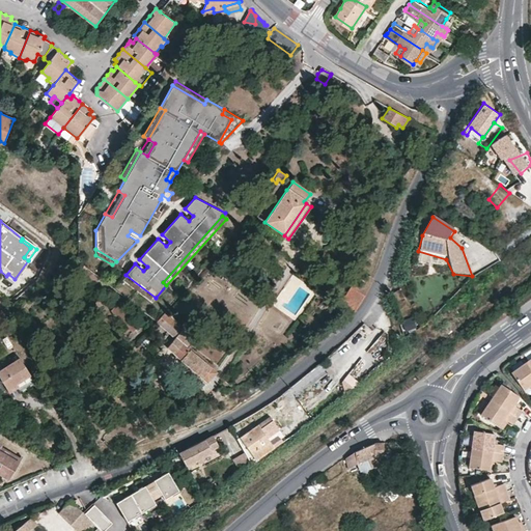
[(340,303),(356,311),(357,310),(357,309),(373,281),(358,272),(340,303)]
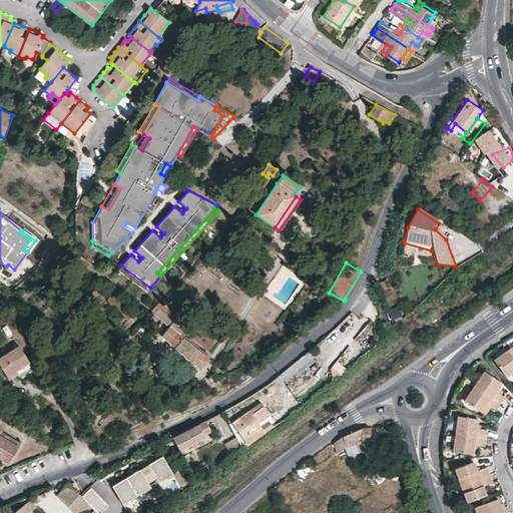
[(14,270),(8,265),(6,267),(4,269),(11,274),(14,270)]
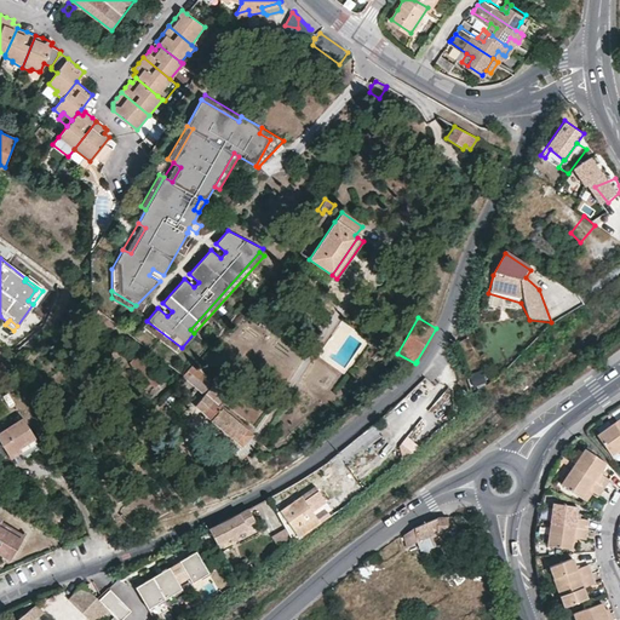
[(182,348),(147,321),(143,326),(178,352),(182,348)]
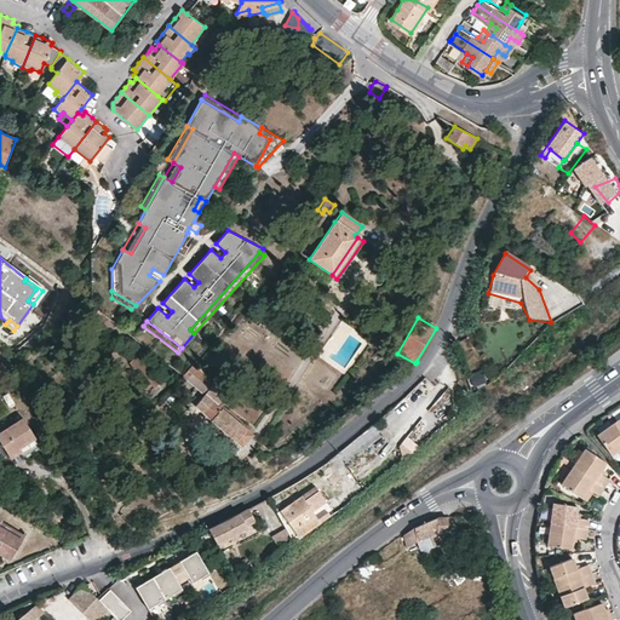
[(162,379),(138,352),(131,360),(156,385),(162,379)]
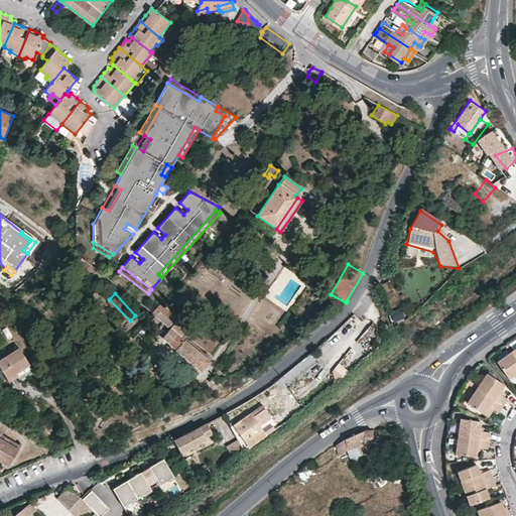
[(189,329),(159,302),(152,311),(170,328),(161,337),(202,371),(210,361),(182,338),(189,329)]
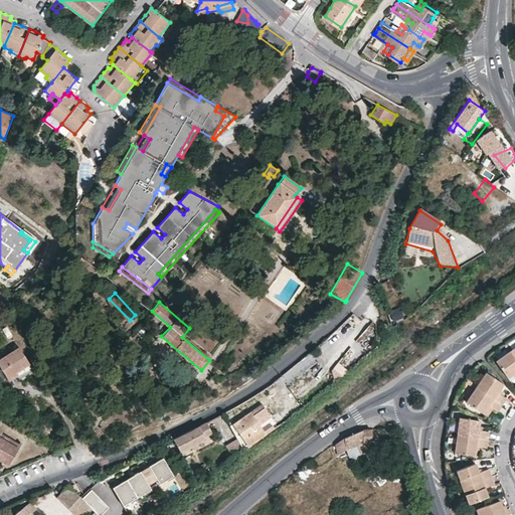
[(148,329),(144,325),(138,331),(142,335),(148,329)]
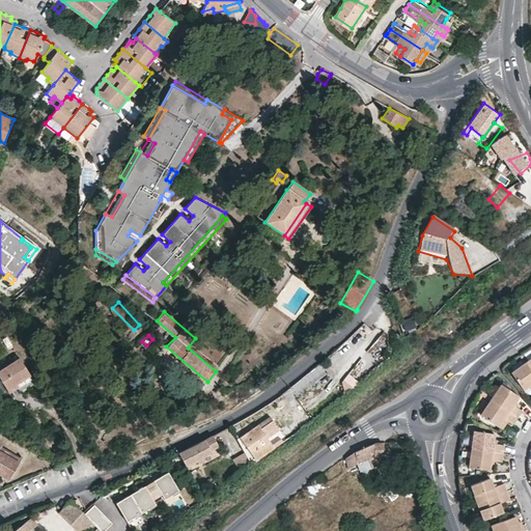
[(17,382),(29,374),(19,358),(0,368),(0,378),(7,391),(18,385),(17,382)]
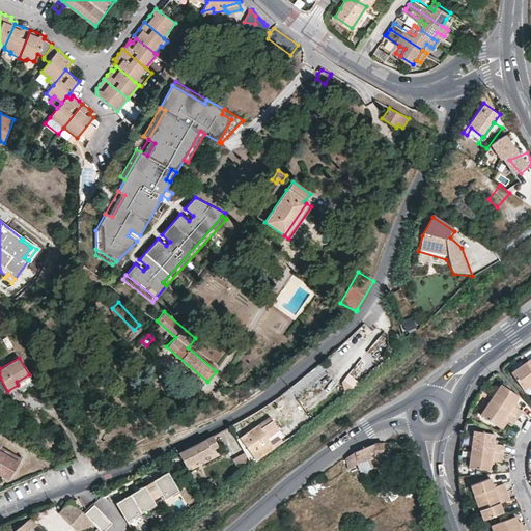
[(530,368),(526,361),(511,371),(525,390),(530,385),(530,368)]
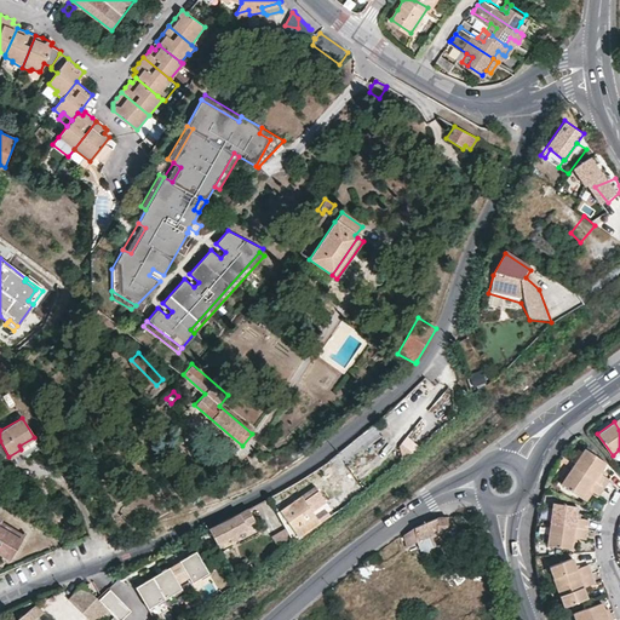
[(585,448),(573,466),(604,487),(609,480),(600,472),(606,463),(585,448)]
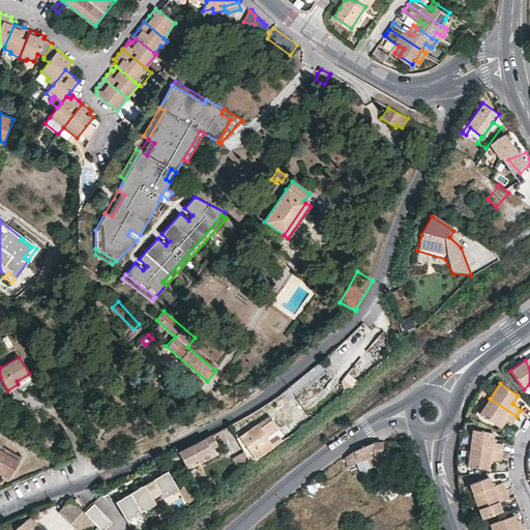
[(517,416),(490,399),(479,413),(497,425),(503,417),(507,420),(511,423),(517,416)]
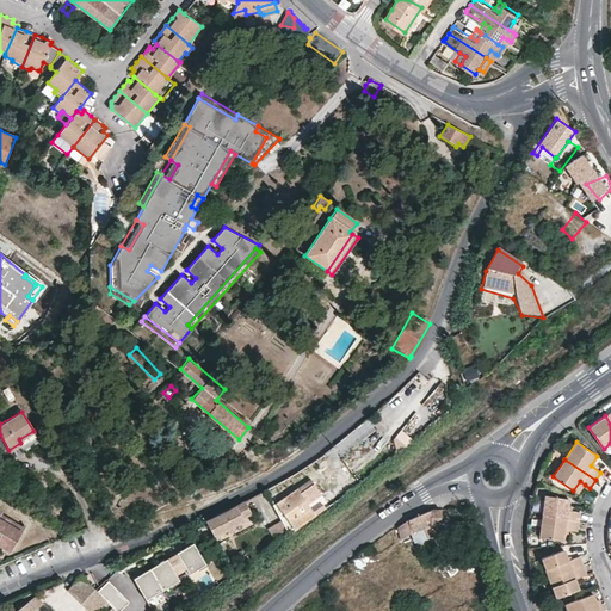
[(315,508),(315,507),(309,500),(321,491),(313,481),(302,489),(300,487),(278,503),(295,525),(298,523),(316,510),(315,508)]
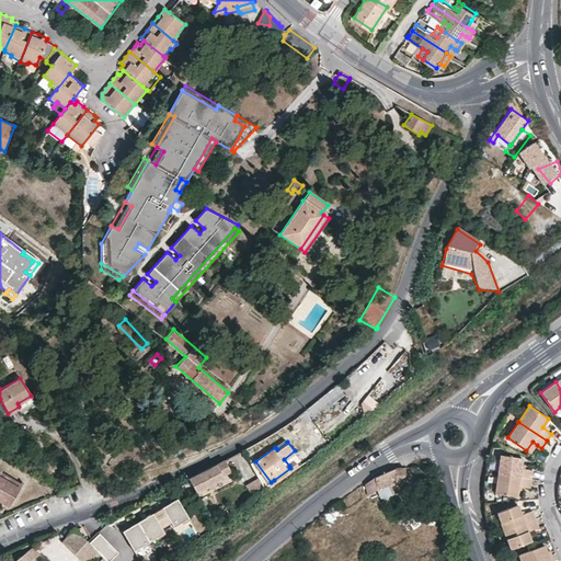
[(537,445),(533,442),(526,450),(531,454),(537,445)]
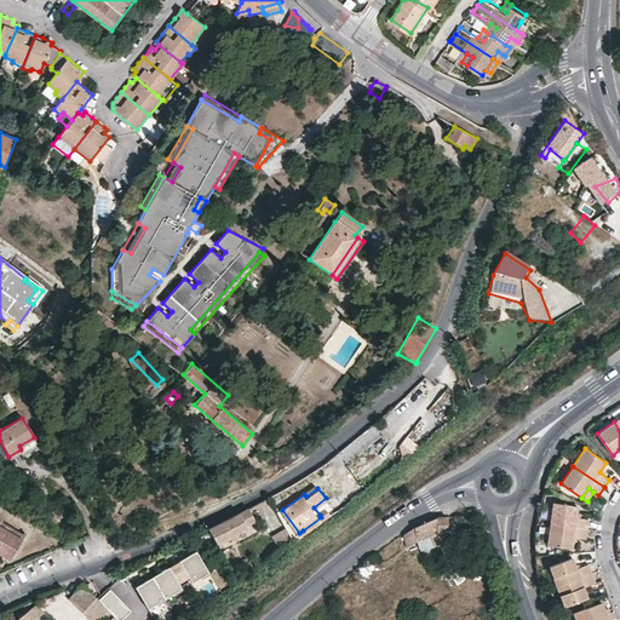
[(550,523),(587,529),(589,521),(577,518),(578,506),(552,503),(550,523)]
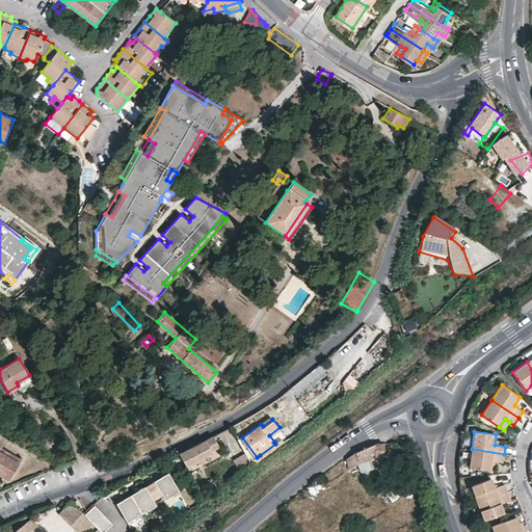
[(217,445),(214,437),(211,440),(209,441),(181,454),(183,457),(186,464),(211,452),(209,449),(217,445)]
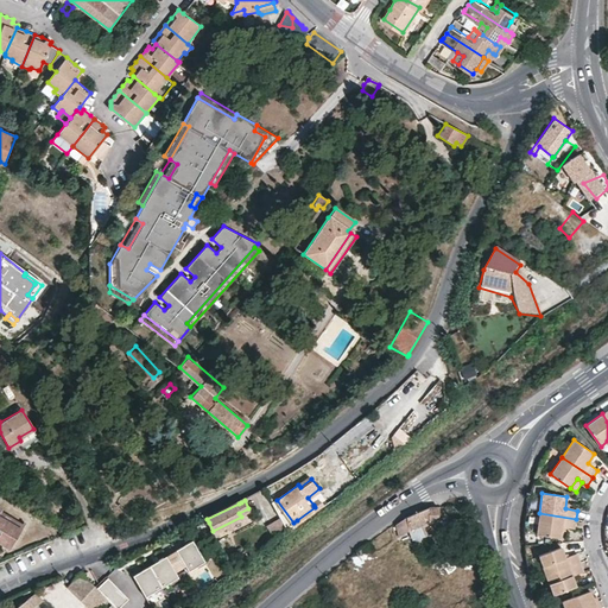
[(0,536),(12,544),(24,525),(4,512),(5,508),(0,505),(0,536)]
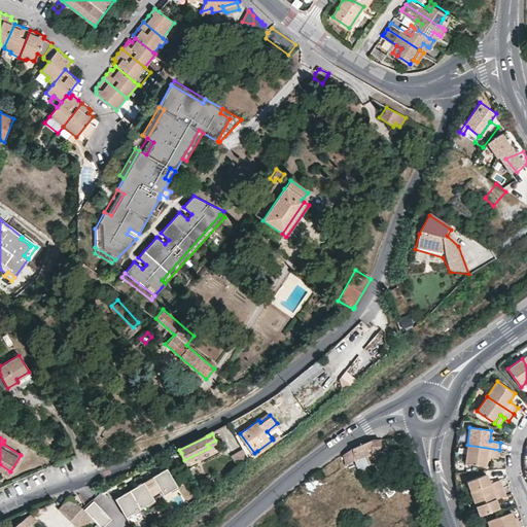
[(380,453),(379,440),(371,441),(370,441),(369,441),(355,447),(353,448),(352,448),(351,449),(342,455),(345,465),(355,459),(372,453),(380,453)]
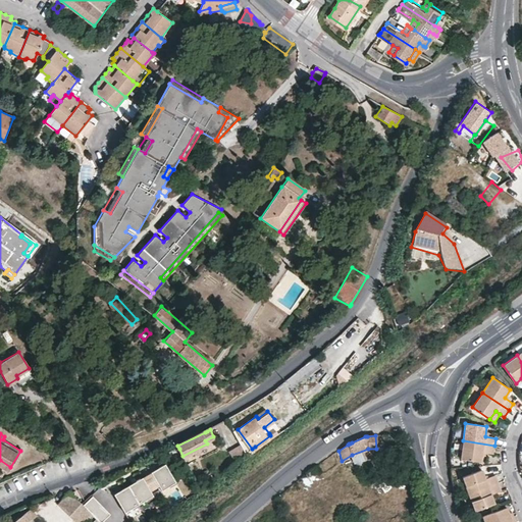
[(493,454),(494,446),(463,440),(461,459),(481,462),(482,452),(493,454)]
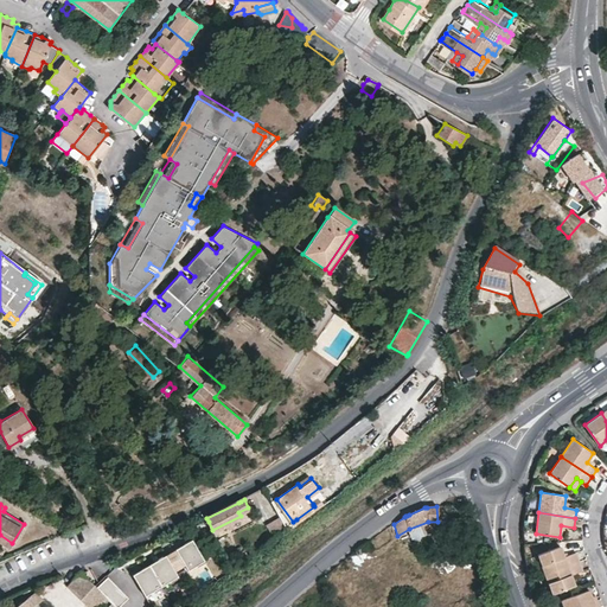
[(273,535),(286,526),(279,516),(266,524),(273,535)]
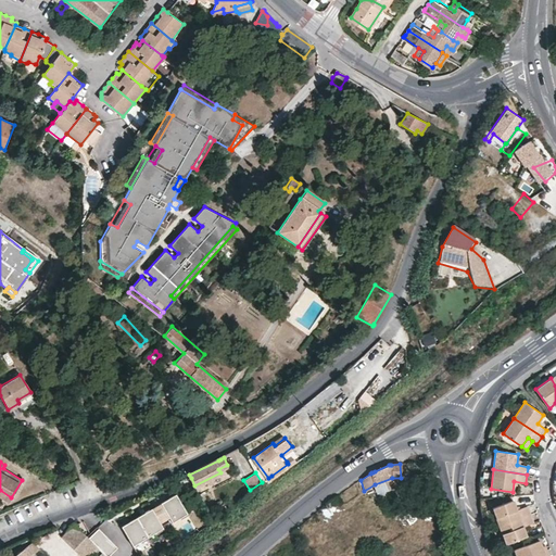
[(11,497),(0,490),(0,494),(9,501),(11,497)]
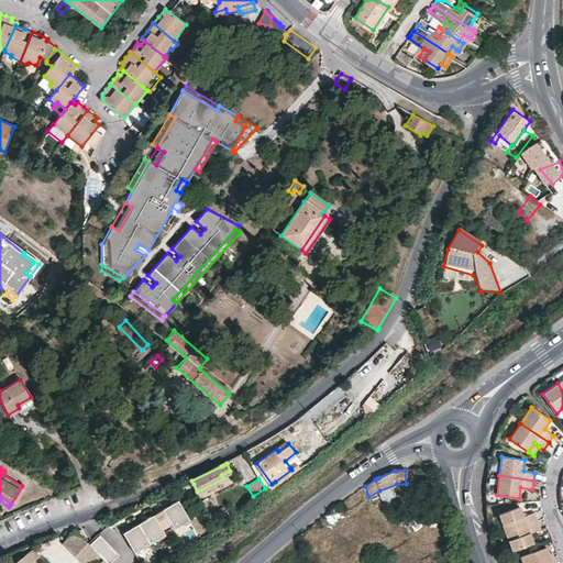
[(192,525),(191,522),(179,501),(173,506),(173,507),(155,517),(155,516),(147,520),(148,521),(140,526),(139,525),(132,529),(133,530),(124,534),(135,555),(144,550),(145,552),(152,548),(152,547),(159,541),(161,543),(168,539),(164,532),(174,528),(176,532),(185,527),(186,529),(192,525)]
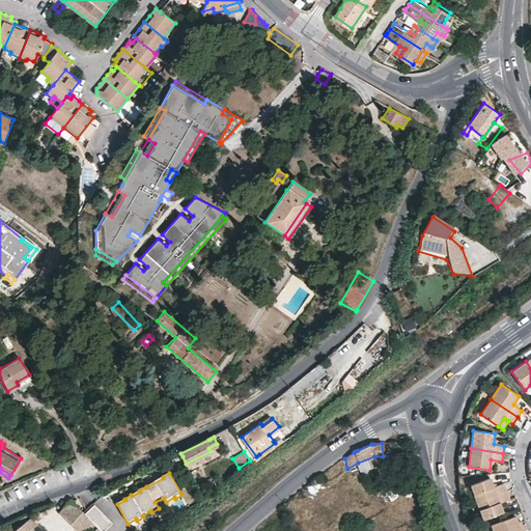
[(476,502),(507,491),(504,483),(494,486),(491,477),(470,485),(476,502)]
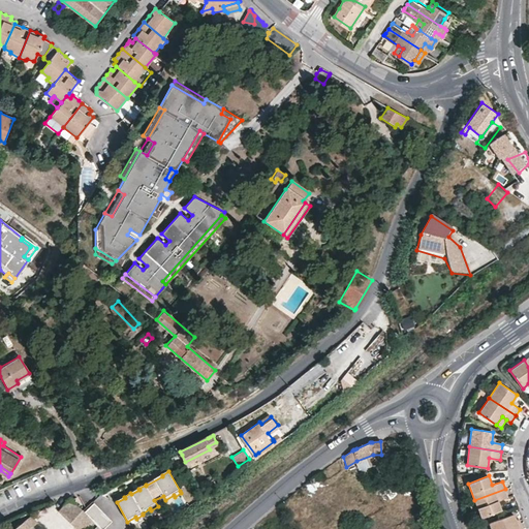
[(508,497),(505,489),(474,500),(480,517),(501,509),(498,500),(508,497)]
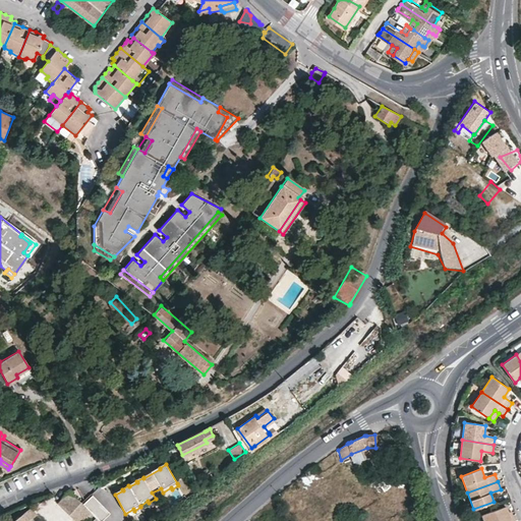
[(93,491),(99,501),(106,497),(100,487),(93,491)]
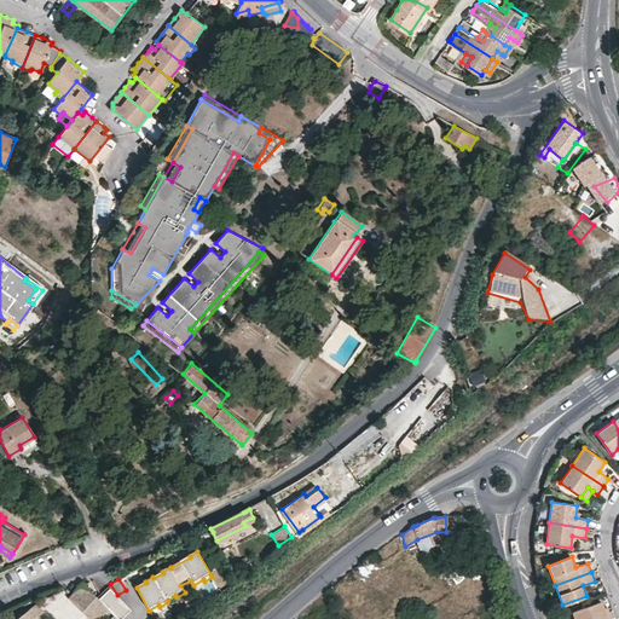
[(84,611),(92,618),(104,618),(111,612),(100,600),(97,596),(97,595),(85,584),(82,585),(70,599),(84,611)]
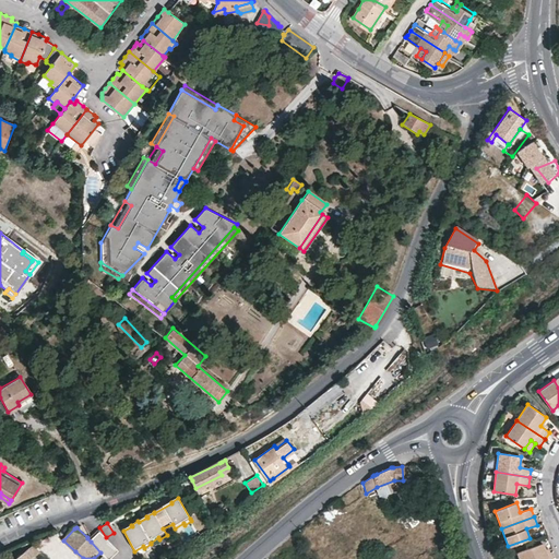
[(111,558),(119,552),(100,532),(91,542),(100,552),(106,558),(111,558)]
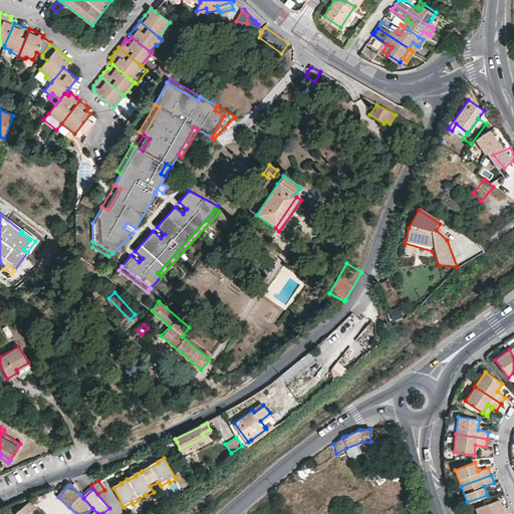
[(477,513),(507,513),(505,507),(502,508),(499,500),(475,508),(477,513)]
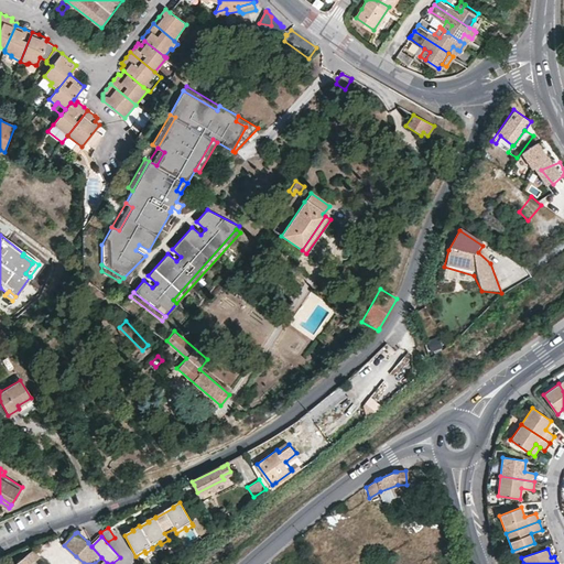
[(33,563),(38,562),(42,557),(36,550),(28,556),(17,563),(33,563)]
